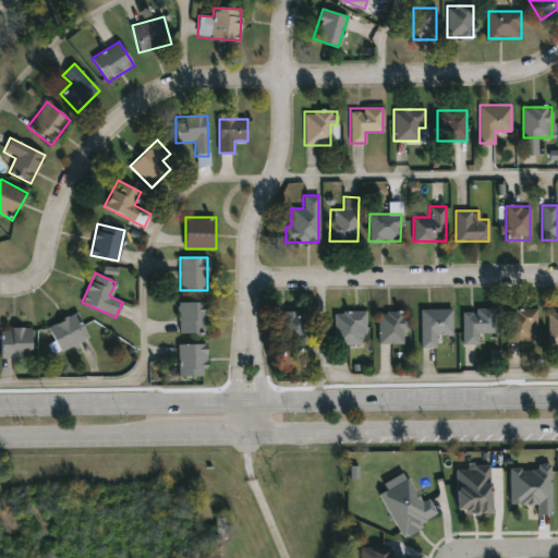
[(178,332),(178,301),(207,301),(207,332),(178,332)]
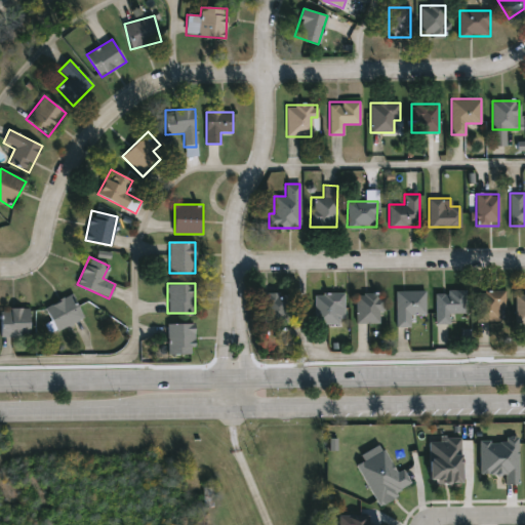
[(426,315),(410,315),(410,326),(395,326),(395,291),(426,291),(426,315)]
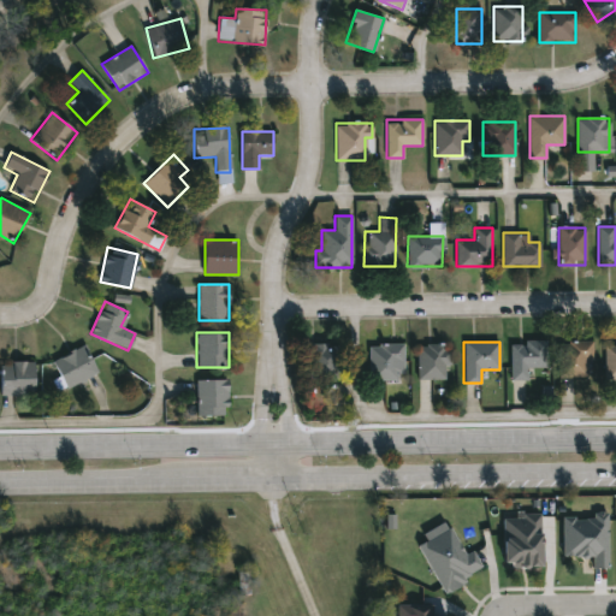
[(546,342),(546,367),(527,367),(527,379),(510,379),(510,342),(546,342)]
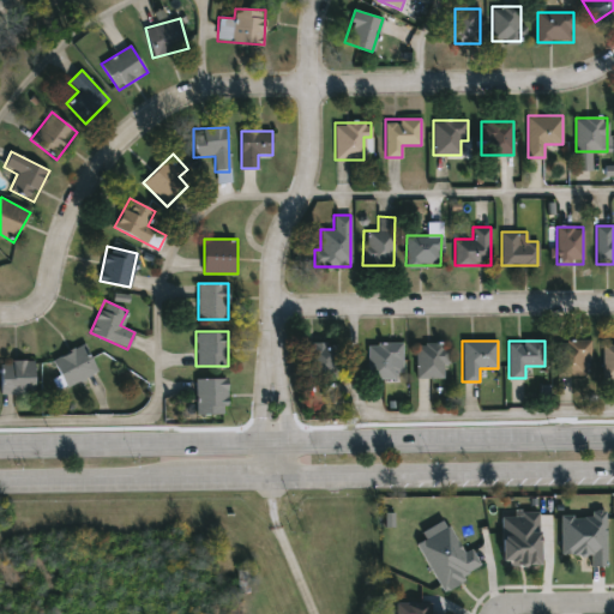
[(557,375),(557,341),(590,341),(590,375),(557,375)]
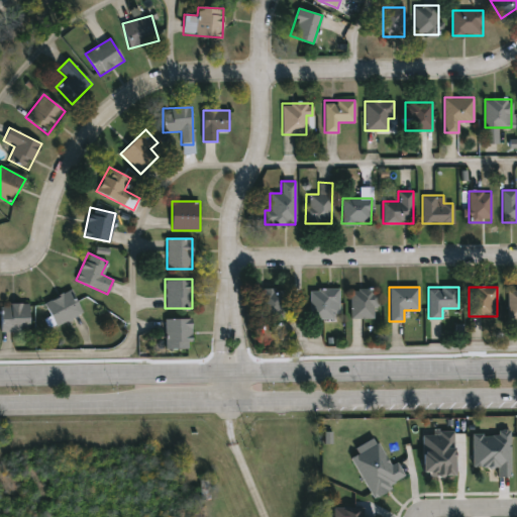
[(516,319),(508,319),(508,287),(516,287),(516,319)]
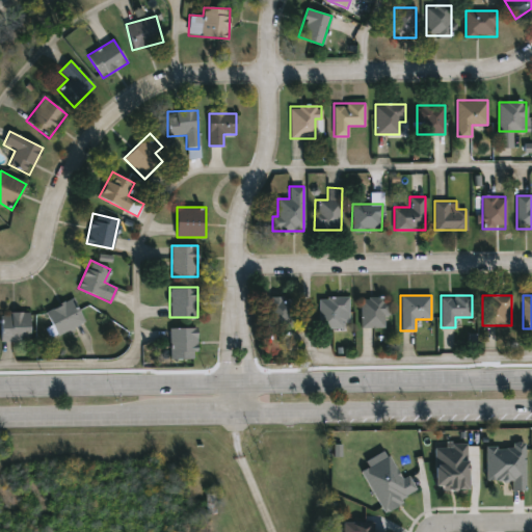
[(387,296),(388,327),(361,327),(360,297),(387,296)]
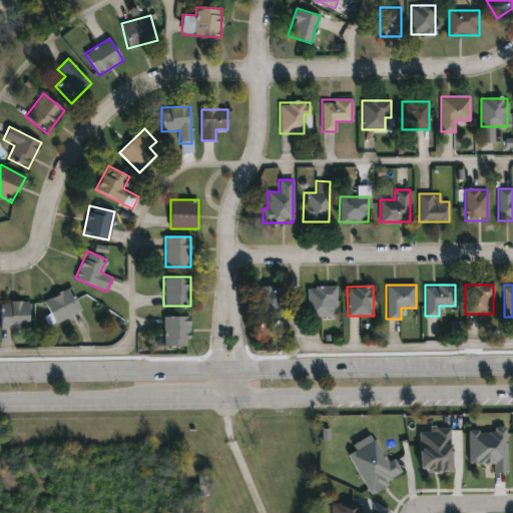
[(81,309),(55,324),(42,302),(68,287),(81,309)]
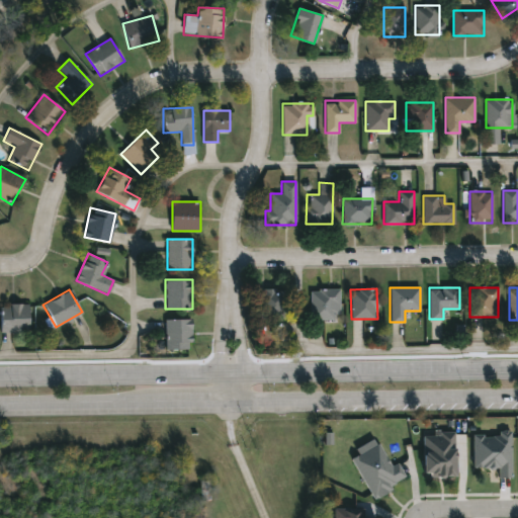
[(283,289),(283,319),(262,319),(262,289),(283,289)]
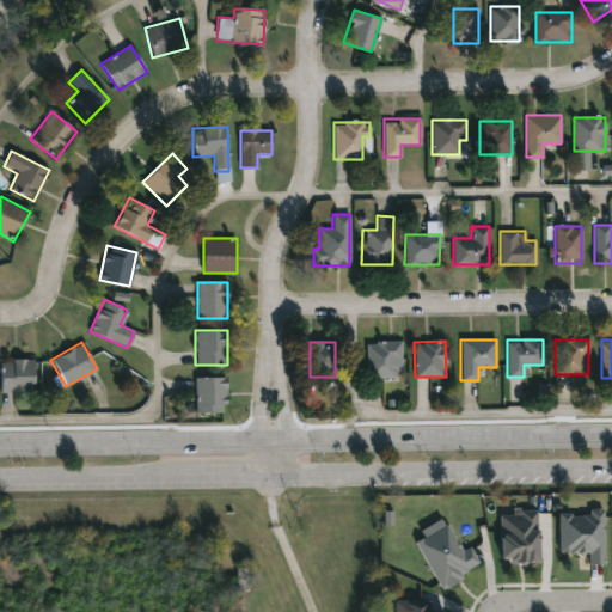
[(367,342),(401,342),(401,377),(367,377),(367,342)]
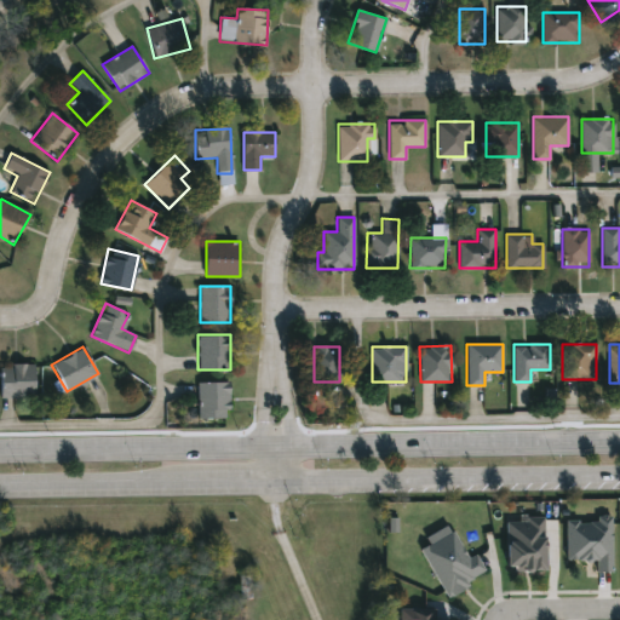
[(0,397),(0,365),(34,365),(34,397),(0,397)]
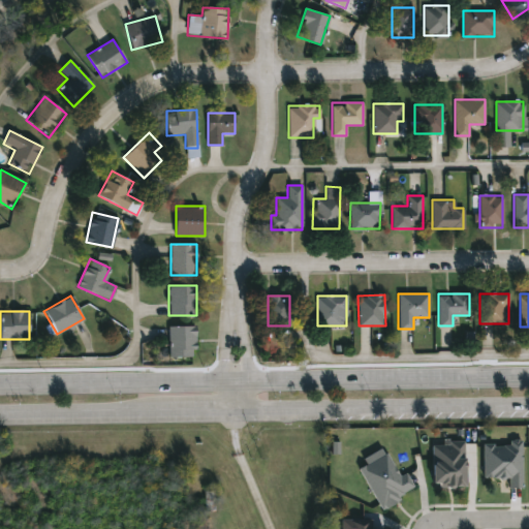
[(167,356),(167,327),(195,327),(195,356),(167,356)]
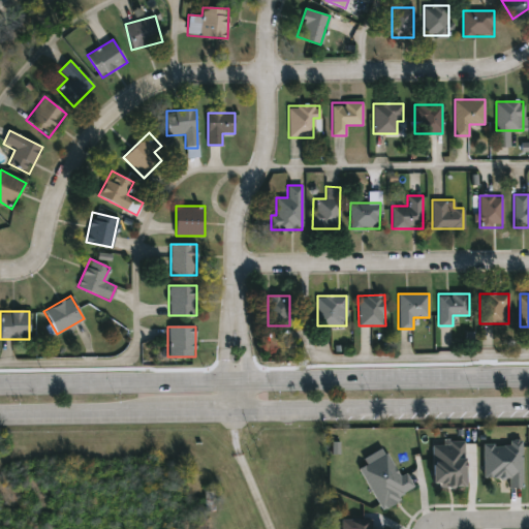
[(432,444),(432,488),(466,487),(465,443),(432,444)]
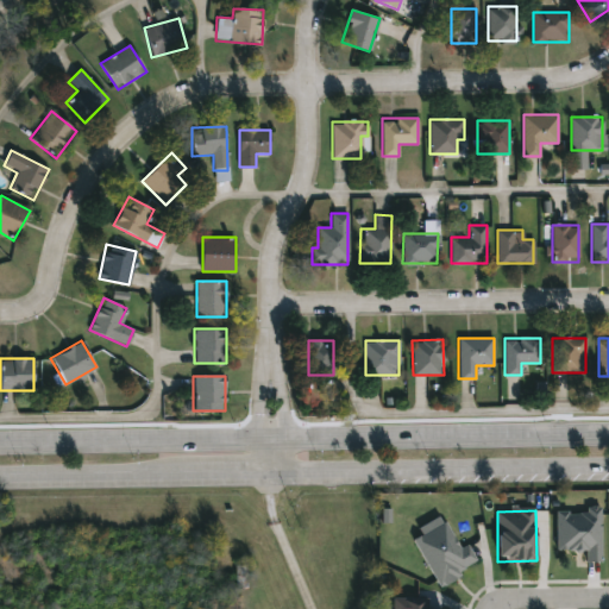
[(557,552),(586,551),(586,563),(602,563),(601,510),(556,512),(557,552)]
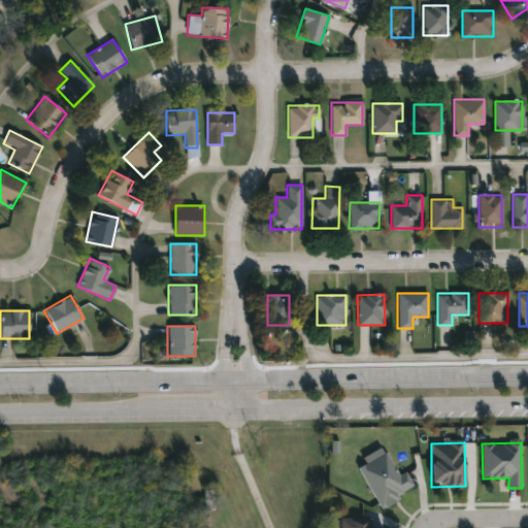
[(358,466),(387,451),(398,472),(404,469),(415,488),(380,506),(358,466)]
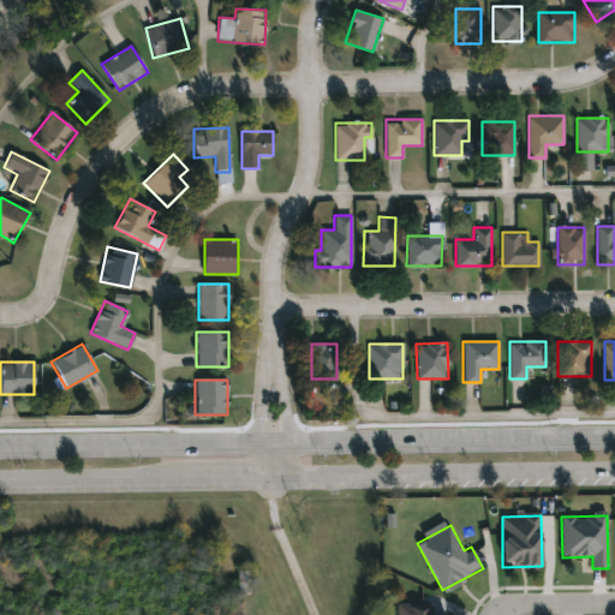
[(396,614),(396,602),(435,602),(435,614),(396,614)]
